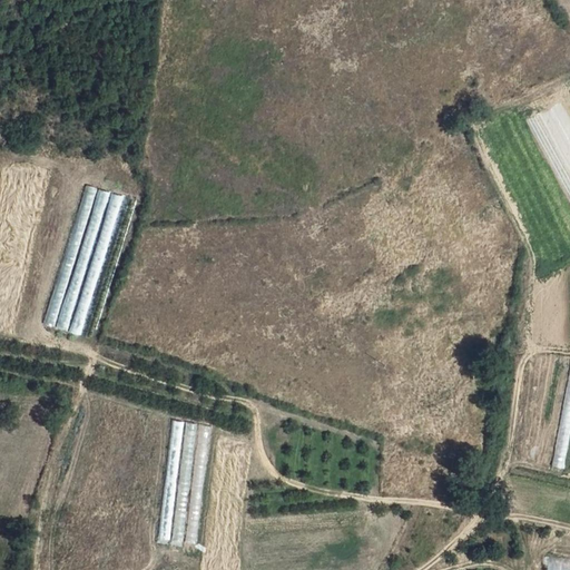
[(43,324),(80,335),(123,197),(86,186),(43,324)]
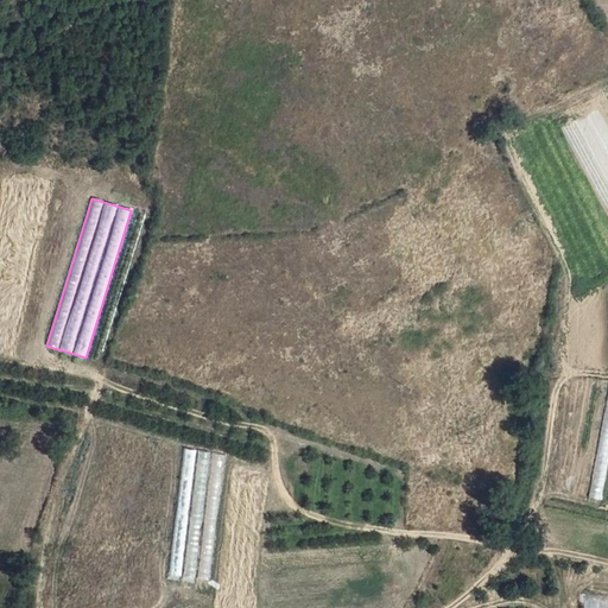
[(607,388),(587,498),(600,501),(607,455),(607,388)]
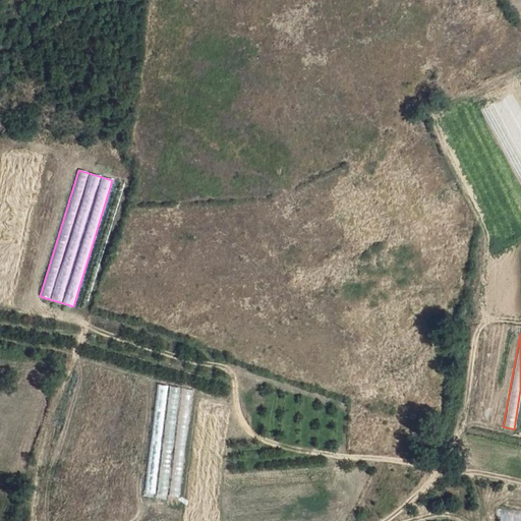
[(191,389),(171,386),(158,383),(145,494),(159,496),(178,499),(191,389)]
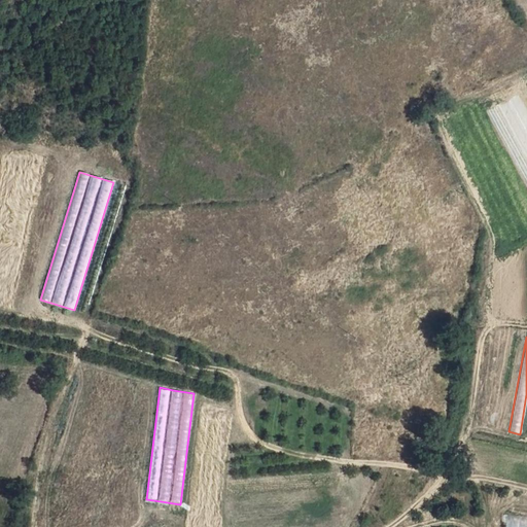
[(526,526),(526,518),(505,516),(503,526),(526,526)]
